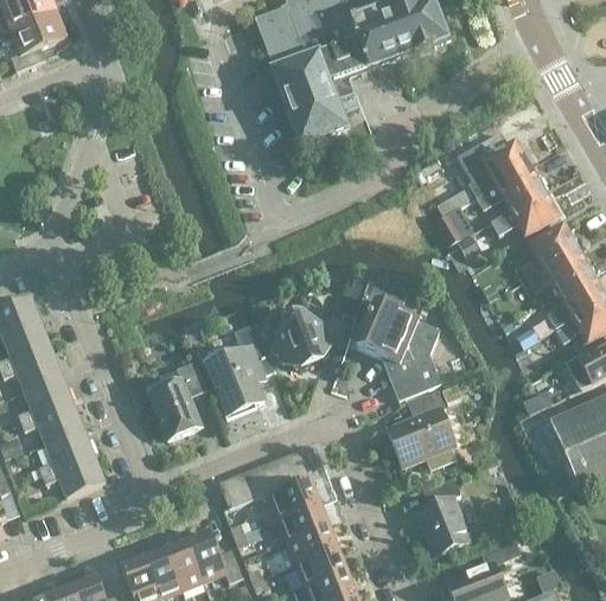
[(0,0),(0,7),(8,29),(50,12),(45,1),(51,0),(0,0)]
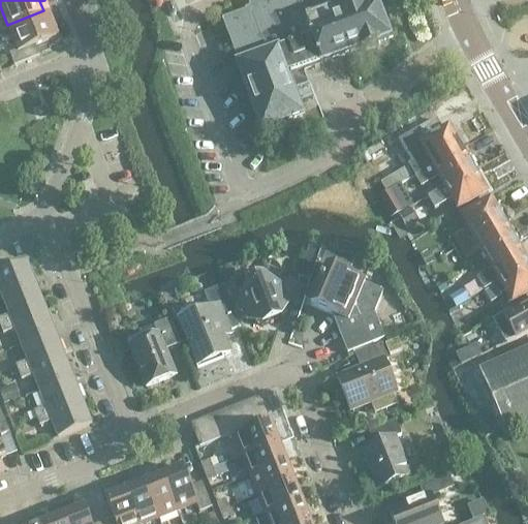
[(245,8),(221,17),(222,20),(226,30),(229,37),(239,63),(238,63),(237,64),(262,129),(278,123),(281,130),(286,128),(291,140),(296,137),(302,135),(316,130),(324,127),(315,102),(308,83),(302,68),(318,62),(320,63),(360,48),(362,52),(376,45),(375,41),(391,35),(385,22),(382,22),(376,5),(374,0),(355,0),(344,4),(341,5),(327,10),(323,1),(327,0),(261,0),(248,0),(248,5),(244,6),(245,8)]
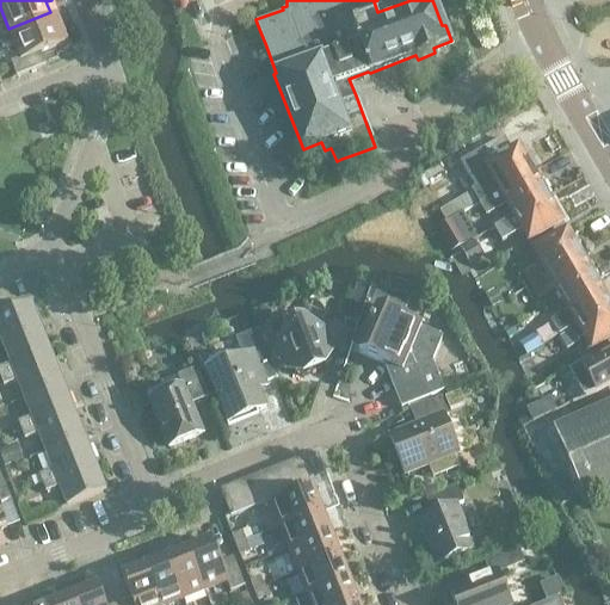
[(50,12),(8,29),(18,54),(10,57),(16,72),(44,61),(39,48),(66,37),(59,18),(53,19),(50,12)]
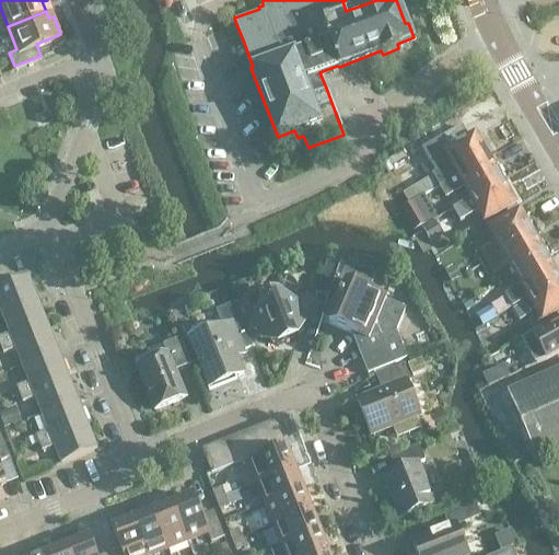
[(442,182),(487,154),(474,133),(467,136),(461,124),(429,143),(435,155),(445,150),(452,162),(435,171),(442,182)]
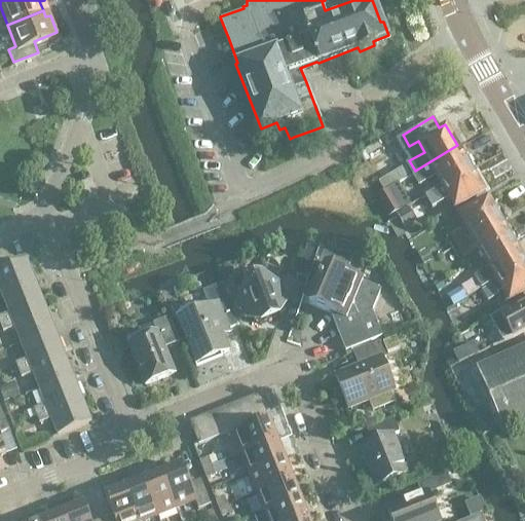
[(376,138),(377,141),(359,150),(364,158),(368,156),(371,161),(384,154),(381,150),(384,148),(383,145),(397,138),(392,129),(376,138)]
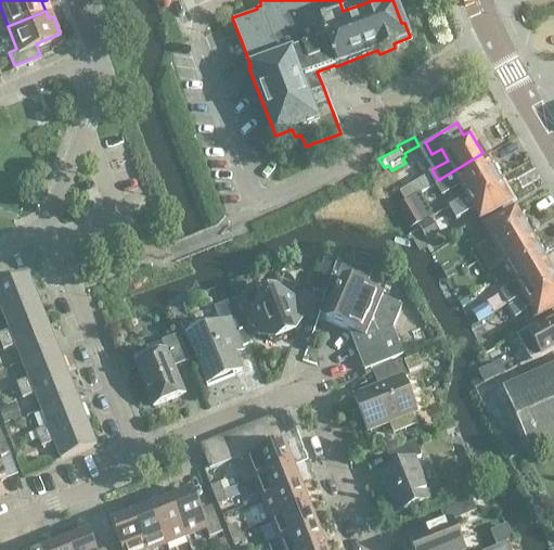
[(466,193),(495,176),(482,153),(438,180),(445,192),(460,182),(466,193)]
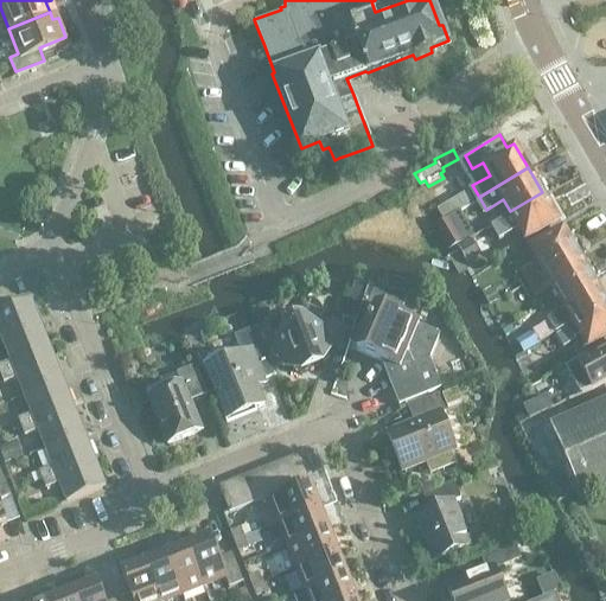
[(466,189),(438,206),(444,217),(473,199),(466,189)]
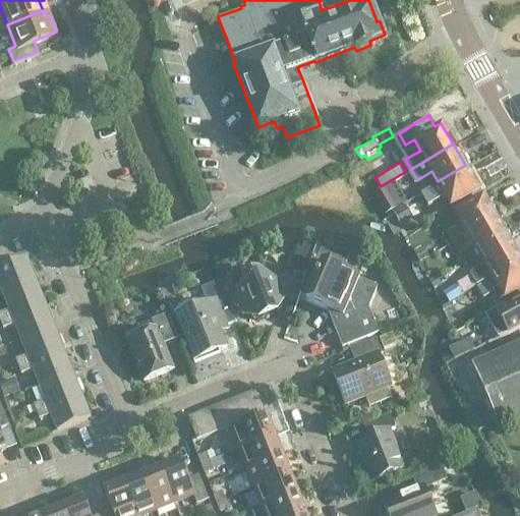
[(465,165),(438,181),(422,189),(428,201),(445,192),(451,203),(478,186),(465,165)]
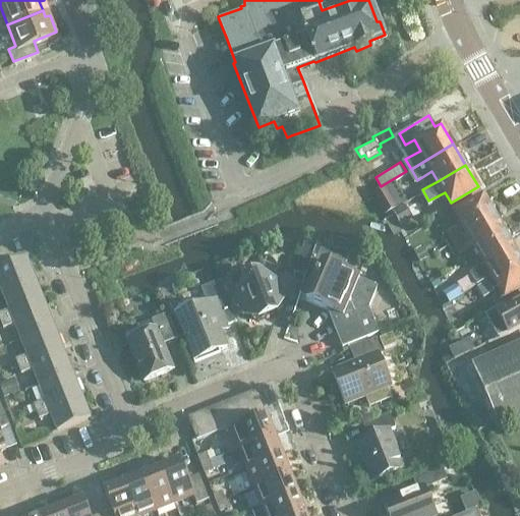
[(385,186),(370,192),(382,212),(394,205),(385,186)]
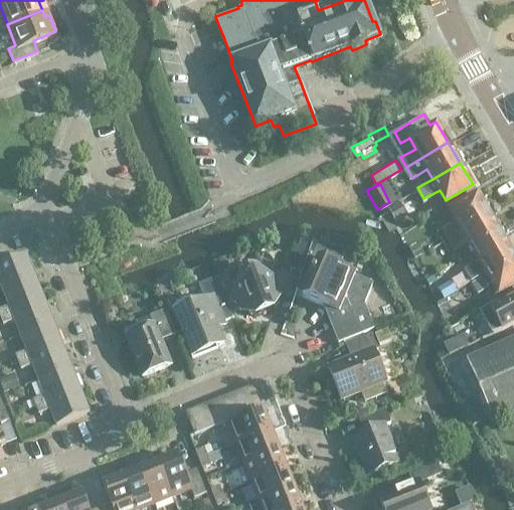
[(455,216),(439,225),(446,237),(489,212),(477,191),(450,207),(455,216)]
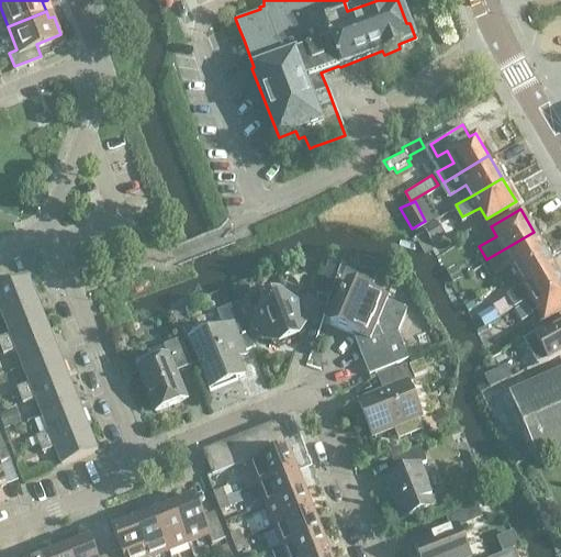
[(436,219),(423,226),(428,235),(441,227),(436,219)]
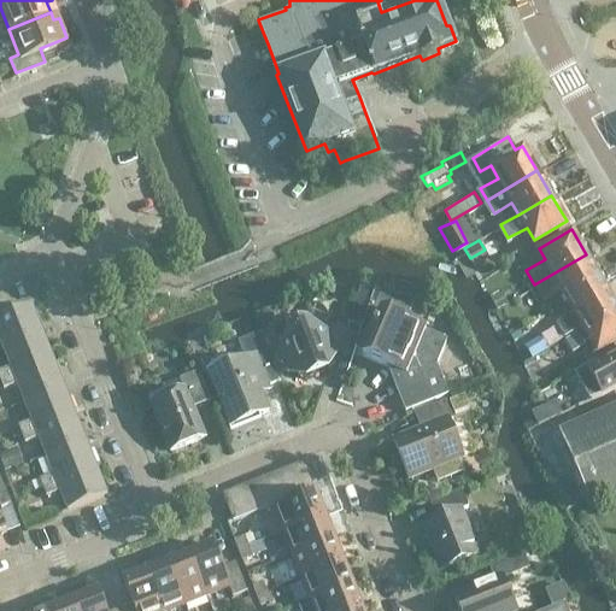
[(534,285),(543,298),(561,288),(568,299),(600,280),(586,256),(586,254),(534,285)]
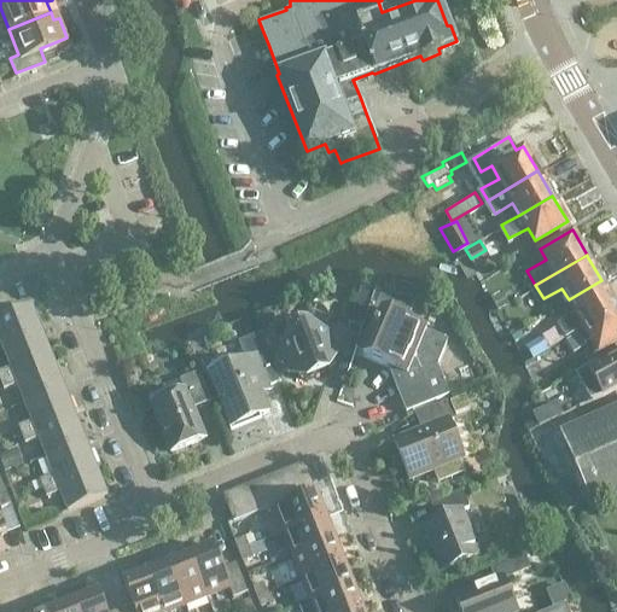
[(576,314),(557,325),(563,336),(616,306),(601,280),(569,299),(576,314)]
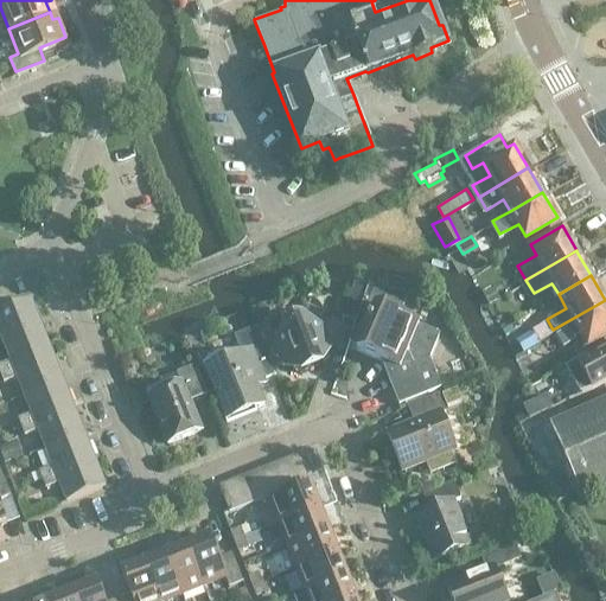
[(355,277),(342,314),(355,318),(368,282),(355,277)]
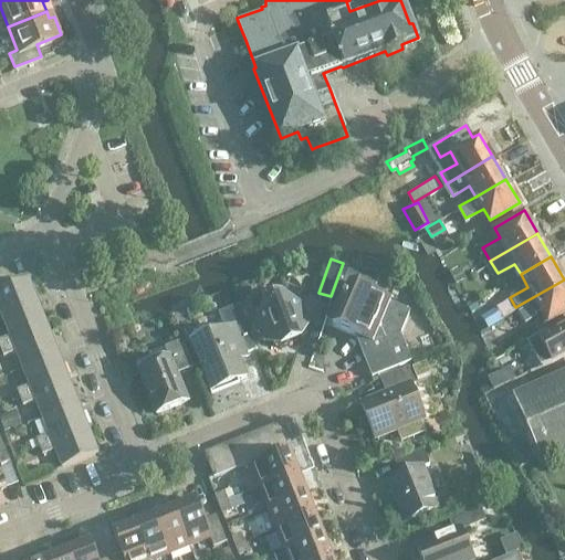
[(331,296),(325,309),(334,314),(331,323),(365,337),(359,348),(370,376),(396,366),(409,360),(409,359),(405,346),(399,331),(409,308),(389,300),(384,297),(375,294),(380,274),(343,263),(331,296)]
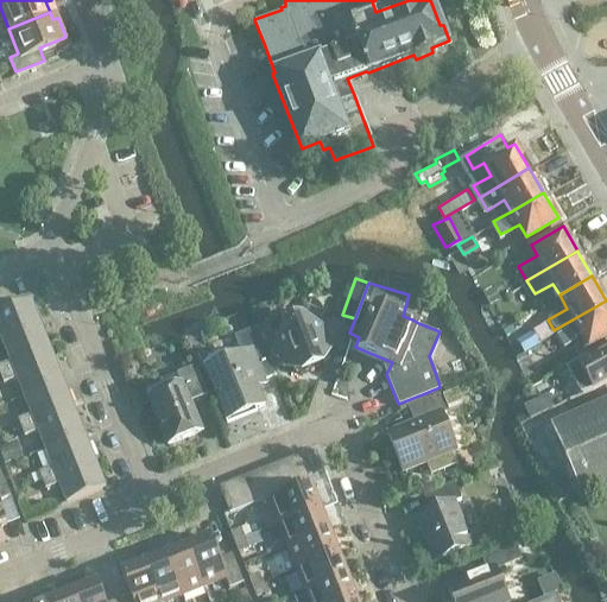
[(493,283),(482,289),(489,302),(500,296),(493,283)]
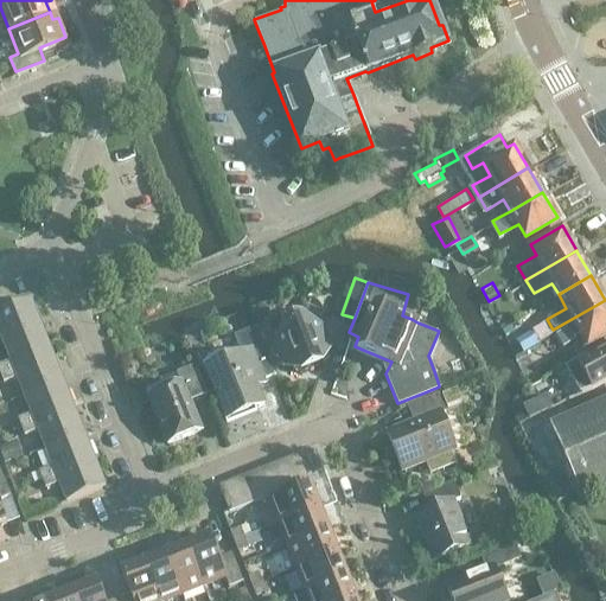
[(0,332),(2,338),(42,323),(31,295),(0,307),(0,332)]
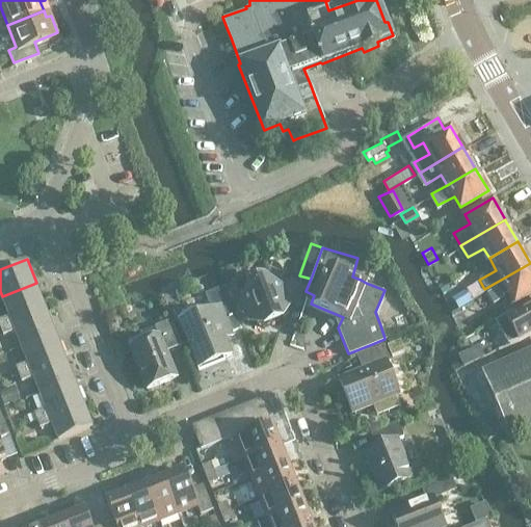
[(530,264),(530,263),(484,289),(485,290),(490,299),(508,290),(514,301),(530,291),(530,264)]
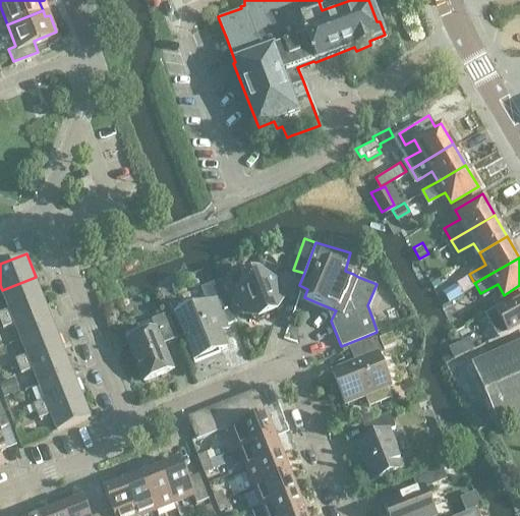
[(258,318),(277,310),(283,294),(277,278),(258,270),(258,269),(255,263),(240,269),(242,276),(235,295),(241,310),(258,318)]
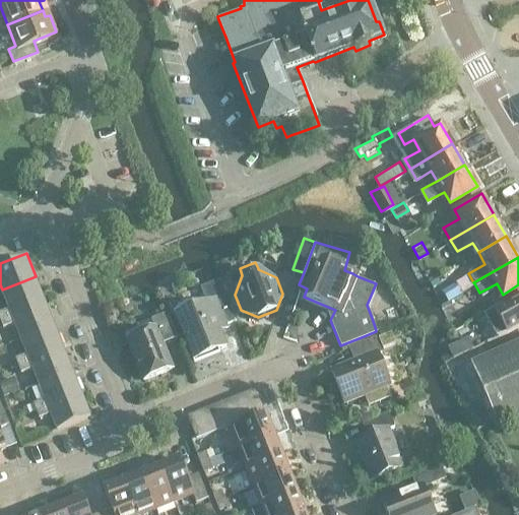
[(442,272),(431,279),(431,280),(434,284),(445,276),(442,272)]
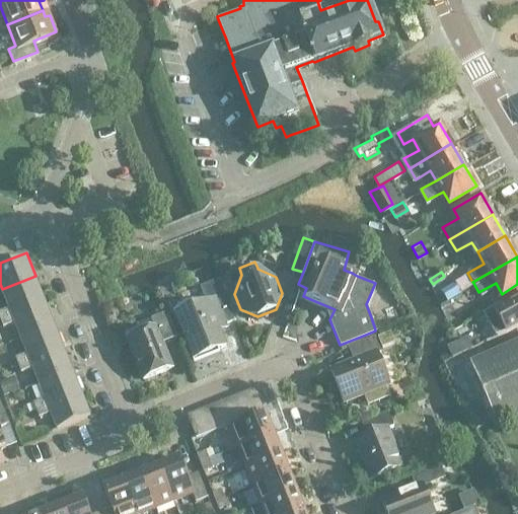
[(472,284),(466,273),(454,281),(460,291),(472,284)]
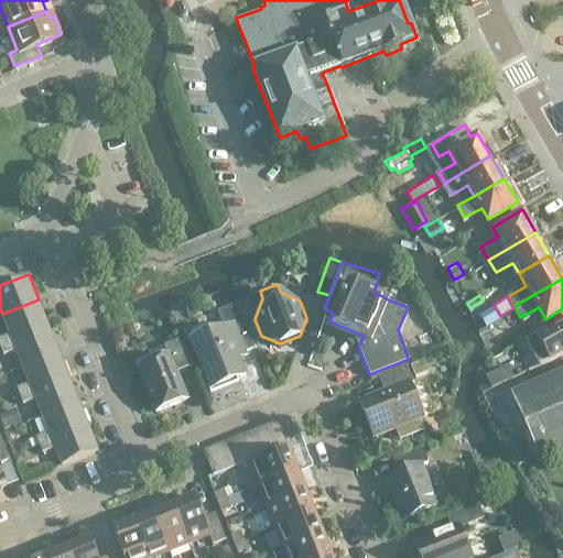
[(39,299),(2,314),(9,331),(0,335),(0,343),(49,324),(39,299)]
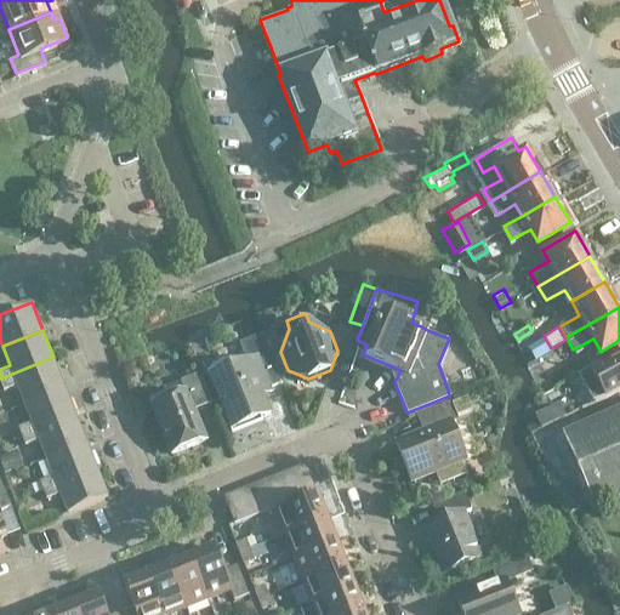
[(232,425),(267,410),(260,392),(269,387),(269,385),(280,380),(261,331),(238,340),(246,359),(211,374),(232,425)]
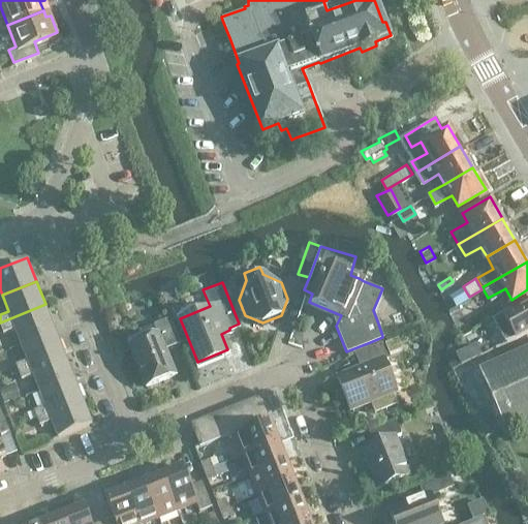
[(508,308),(492,317),(504,340),(516,336),(527,329),(527,302),(524,305),(521,301),(508,308)]
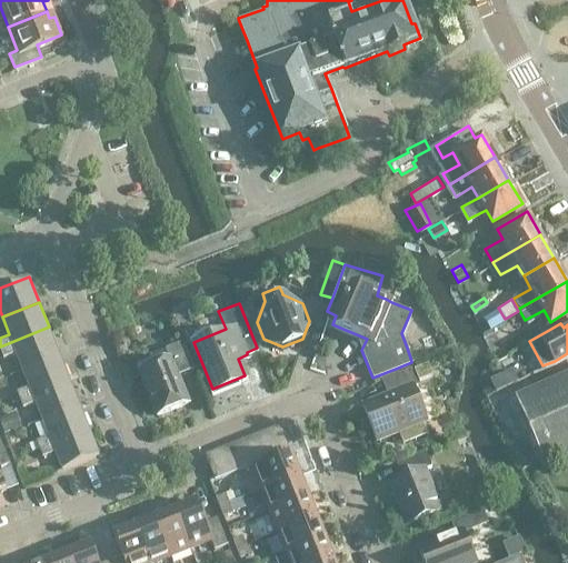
[(22,367),(59,352),(49,327),(0,347),(3,354),(16,350),(22,367)]
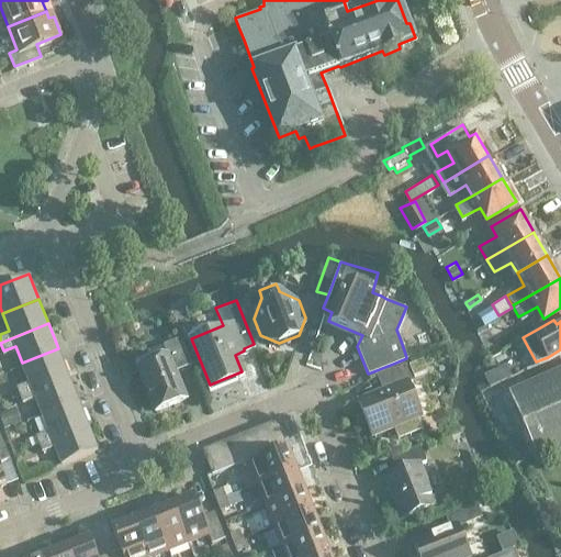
[(186,324),(178,327),(182,337),(189,335),(186,324)]
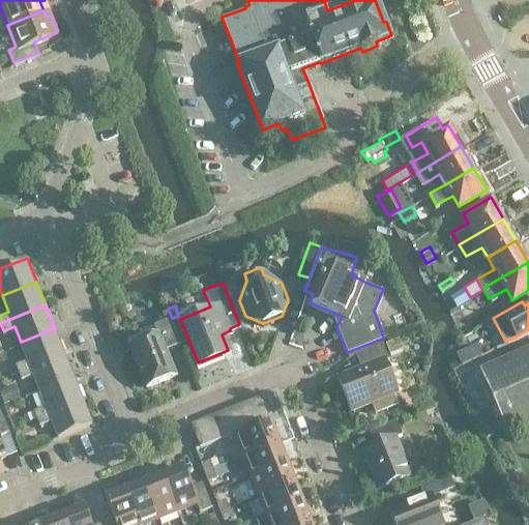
[(145,383),(174,372),(164,347),(179,341),(170,316),(153,322),(157,332),(129,344),(145,383)]
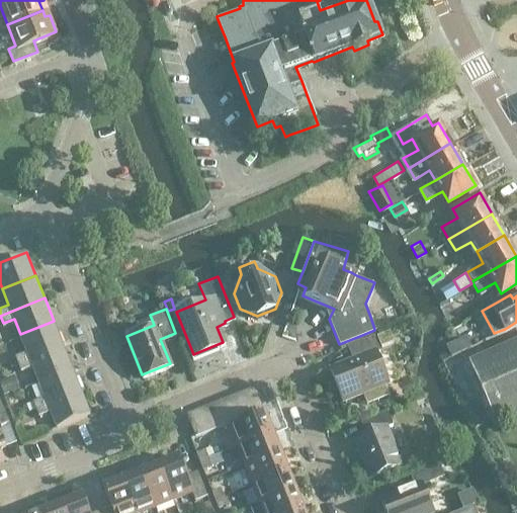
[(454,312),(446,317),(451,325),(459,321),(454,312)]
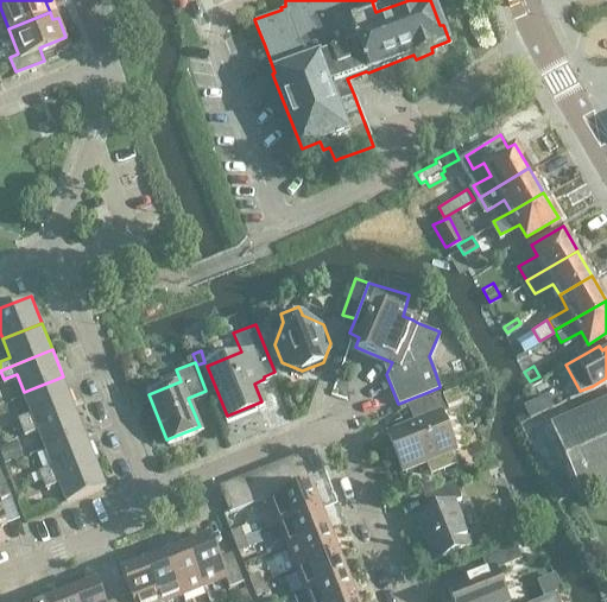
[(21,424),(74,403),(63,376),(24,392),(31,410),(18,416),(21,424)]
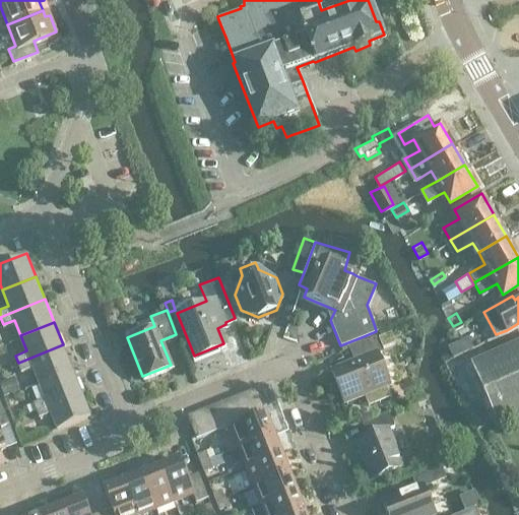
[(389,330),(377,334),(380,341),(391,337),(389,330)]
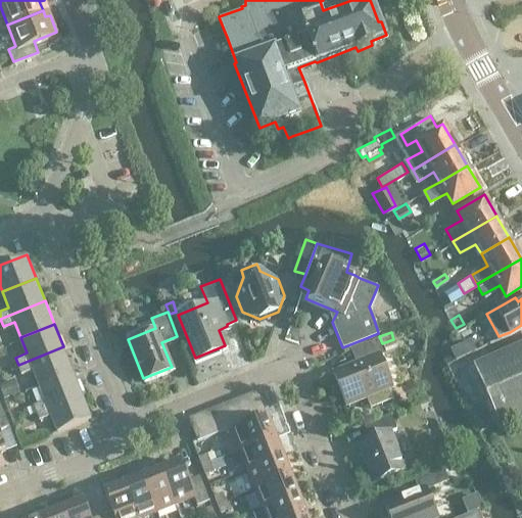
[(354,362),(335,371),(346,401),(364,393),(368,404),(390,394),(386,385),(388,384),(377,355),(382,352),(377,337),(349,347),(354,362)]
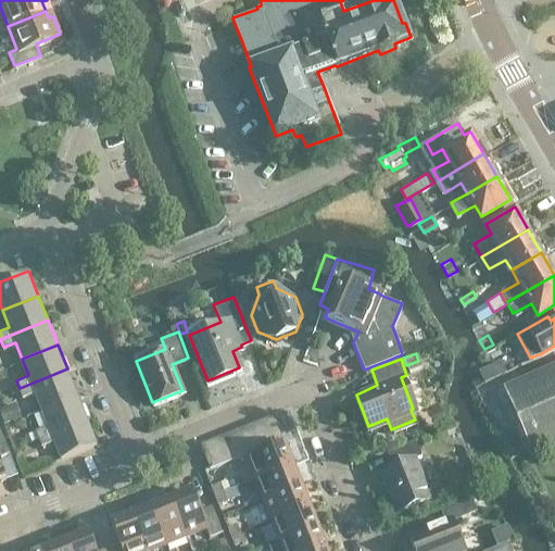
[(500,360),(480,370),(486,380),(505,371),(500,360)]
